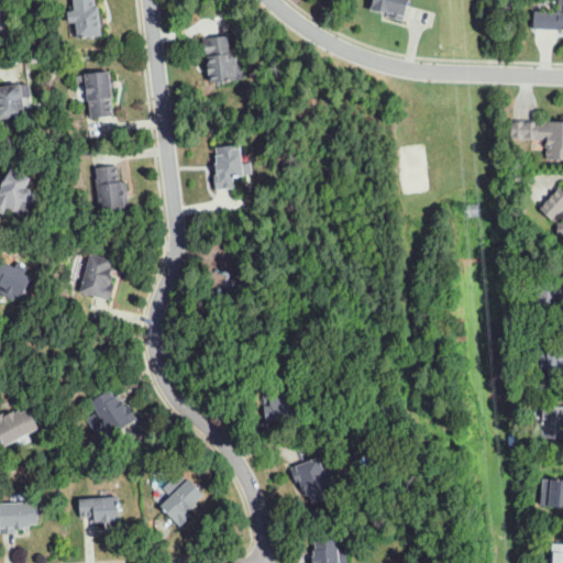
[(79,39),(77,23),(70,23),(69,12),(70,6),(76,4),(75,0),(95,0),(96,8),(100,8),(103,35),(79,39)]
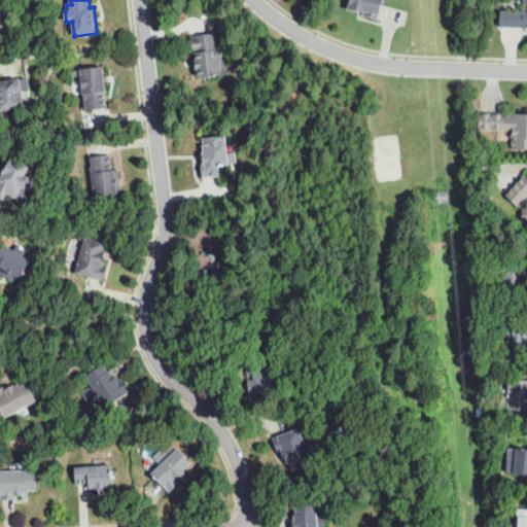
[(347,0),(378,0),(373,23),(359,20),(360,16),(358,16),(358,19),(354,18),(354,15),(353,14),(353,15),(344,13),(347,0)]
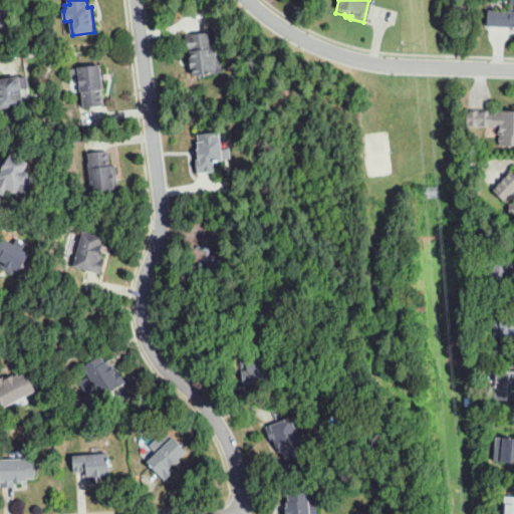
[(513,27),(488,26),(488,10),(510,11),(510,0),(513,0),(513,27)]
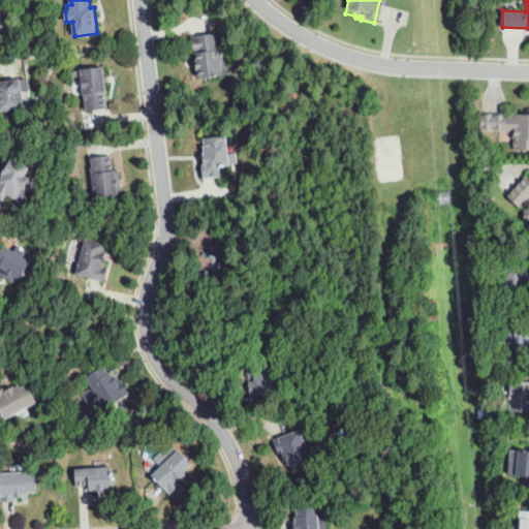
[(200,76),(198,53),(192,54),(190,36),(217,33),(219,47),(224,45),(225,59),(229,58),(231,73),(200,76)]
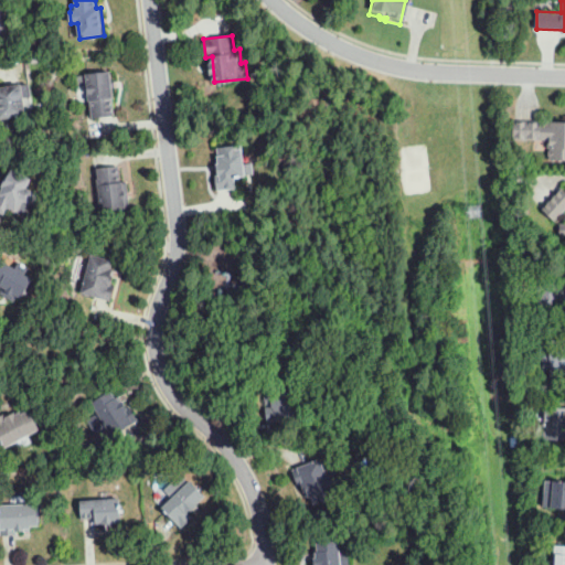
[(93,118),(89,94),(85,94),(84,86),(78,86),(77,76),(87,75),(87,74),(110,71),(115,99),(112,99),(114,116),(93,118)]
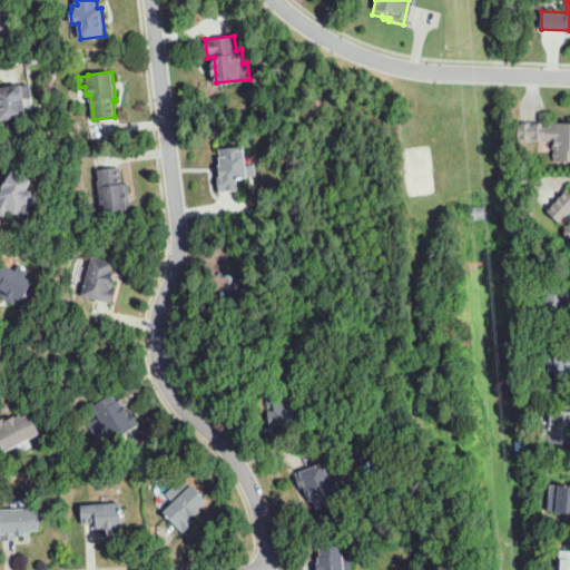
[(0,119),(0,88),(21,85),(21,86),(30,85),(32,97),(23,99),(27,116),(0,119)]
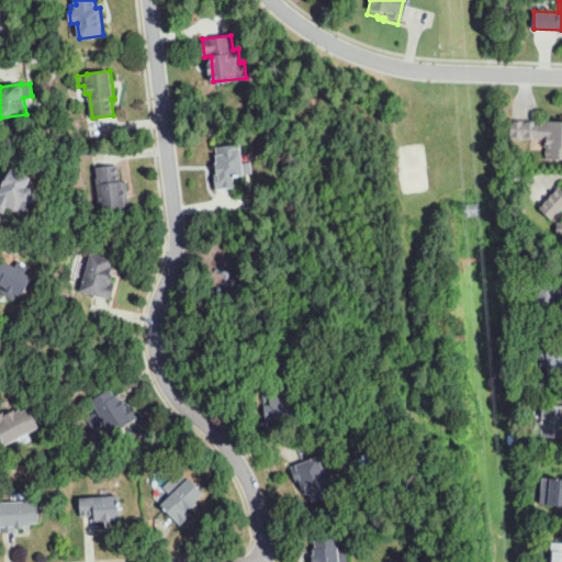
[(561,158),(547,158),(547,156),(544,155),(544,150),(546,149),(546,147),(543,147),(543,138),(507,137),(507,121),(532,121),(532,124),(542,124),(542,122),(543,122),(543,121),(549,121),(549,122),(561,122),(561,158)]
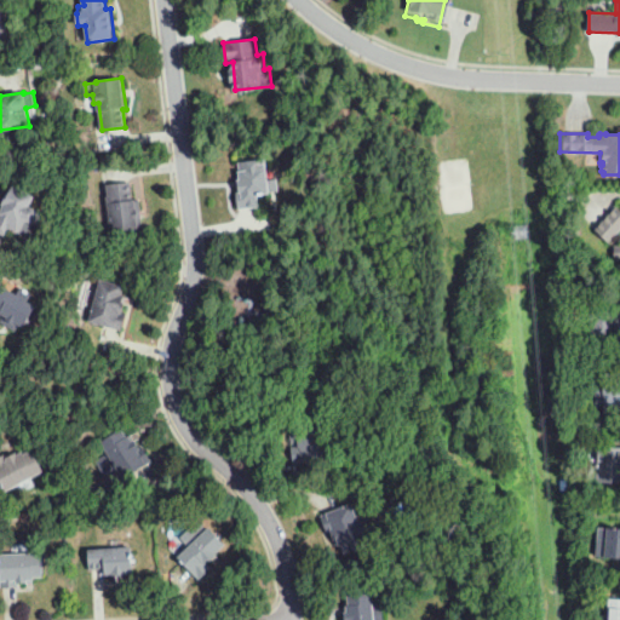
[(239,210),(236,191),(241,191),(240,188),(236,188),(235,181),(240,181),(237,162),(263,160),(264,164),(267,162),(269,179),(277,178),(279,190),(258,193),(260,207),(239,210)]
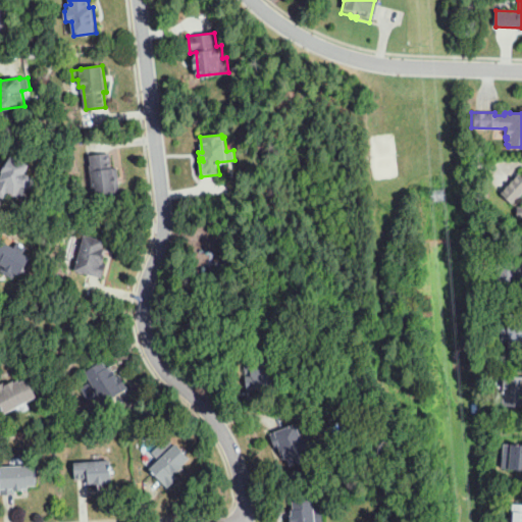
[(94,195),(93,187),(89,187),(88,178),(92,177),(91,166),(92,166),(91,155),(109,153),(111,169),(117,168),(120,192),(94,195)]
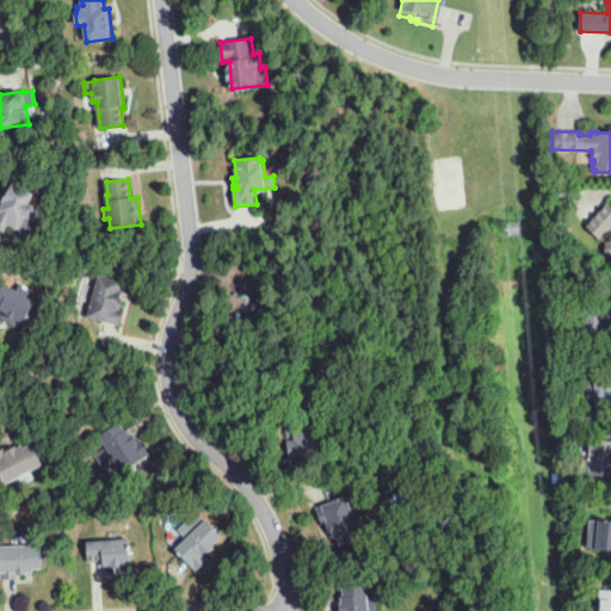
[(4,233),(0,230),(0,209),(4,203),(0,199),(0,197),(4,191),(6,192),(8,189),(11,191),(13,183),(34,193),(29,204),(38,209),(39,214),(37,220),(32,220),(28,217),(20,232),(8,224),(4,233)]
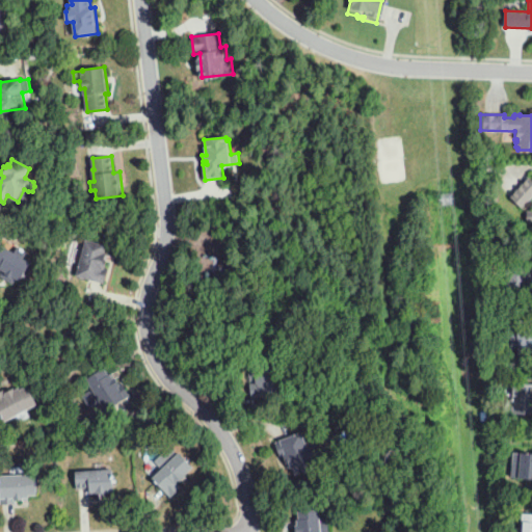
[(531,221),(527,222),(527,211),(531,211),(531,197),(523,208),(512,197),(530,179),(531,180),(531,221)]
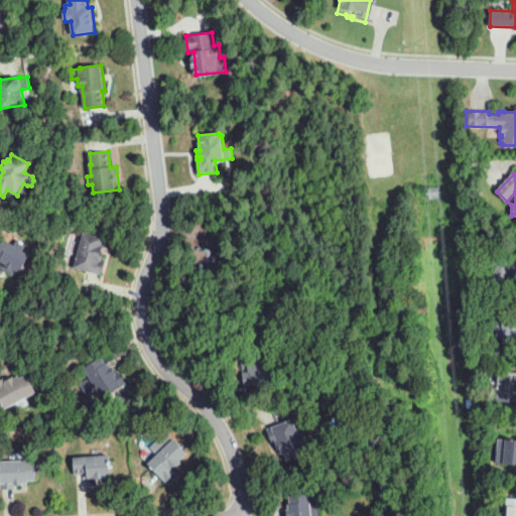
[(100,275),(98,274),(74,268),(83,233),(103,238),(101,246),(103,247),(102,252),(104,252),(102,261),(99,261),(99,262),(103,263),(100,275)]
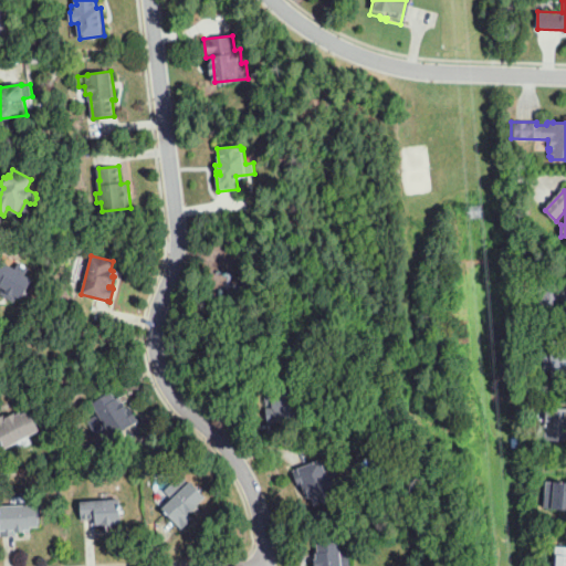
[(13,302),(11,301),(0,294),(0,292),(3,287),(1,286),(0,287),(0,259),(16,269),(19,263),(29,270),(25,275),(32,280),(20,299),(17,296),(13,302)]
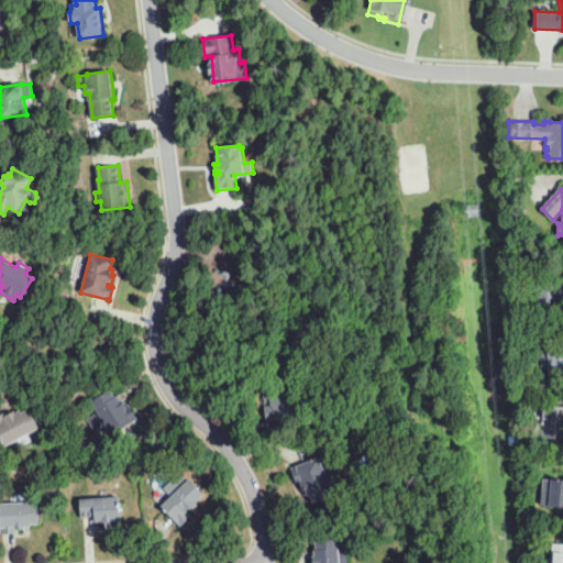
[(517,274),(508,274),(508,265),(517,265),(517,274)]
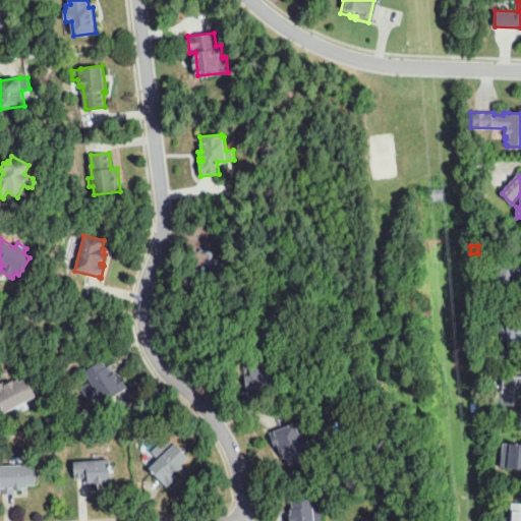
[(520,287),(498,290),(497,288),(495,264),(520,261),(520,287)]
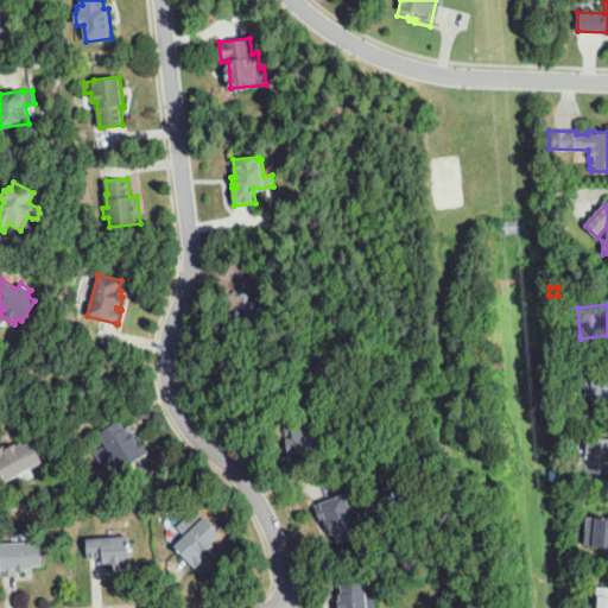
[(607,404),(594,405),(591,375),(594,375),(593,366),(607,366),(607,404)]
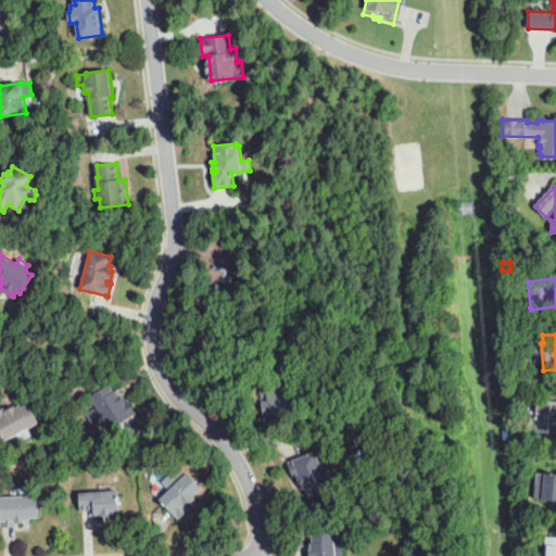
[(263,417),(261,401),(269,400),(269,397),(261,399),(258,382),(265,381),(265,376),(289,373),(290,382),(294,382),(295,392),(291,393),(293,413),(263,417)]
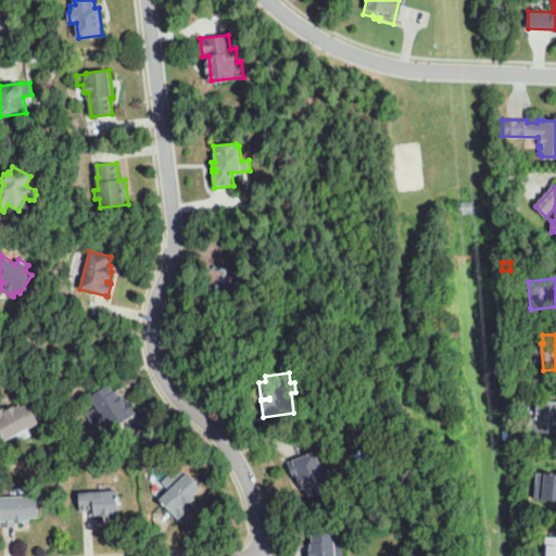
[(110,430),(90,397),(110,384),(114,392),(115,391),(118,395),(121,394),(124,400),(126,399),(136,414),(136,415),(128,420),(128,418),(110,430)]
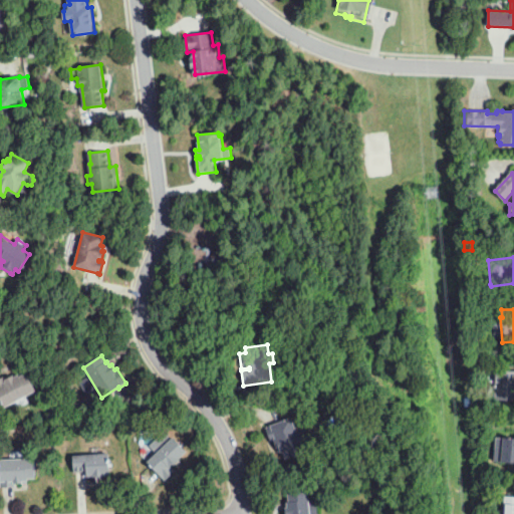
[(513,401),(494,401),(495,370),(513,370),(513,401)]
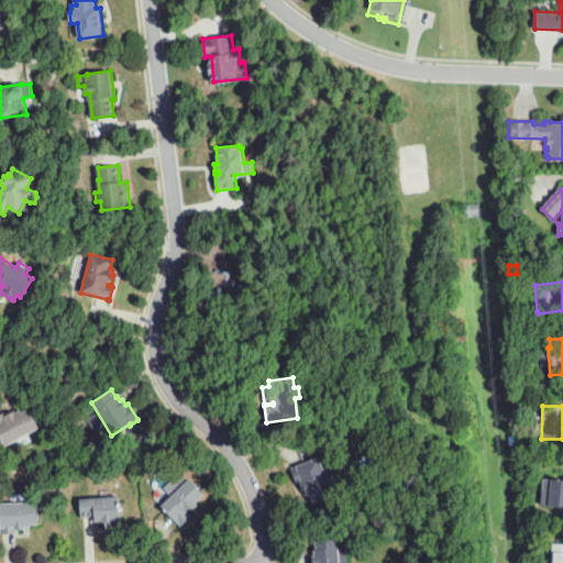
[(4,445),(0,435),(0,414),(11,408),(13,412),(14,411),(15,414),(20,410),(21,412),(30,408),(40,429),(4,445)]
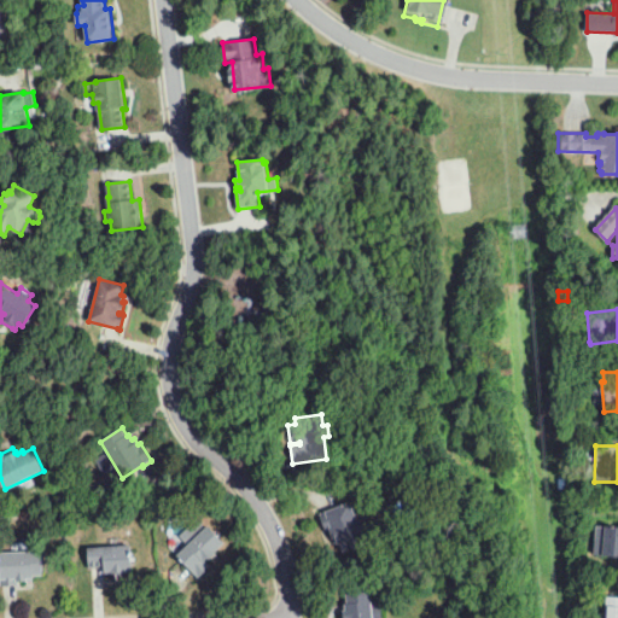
[(343,551),(339,542),(337,543),(336,537),(333,537),(331,530),(324,532),(318,516),(325,512),(351,502),(355,514),(366,511),(369,524),(361,526),(367,543),(343,551)]
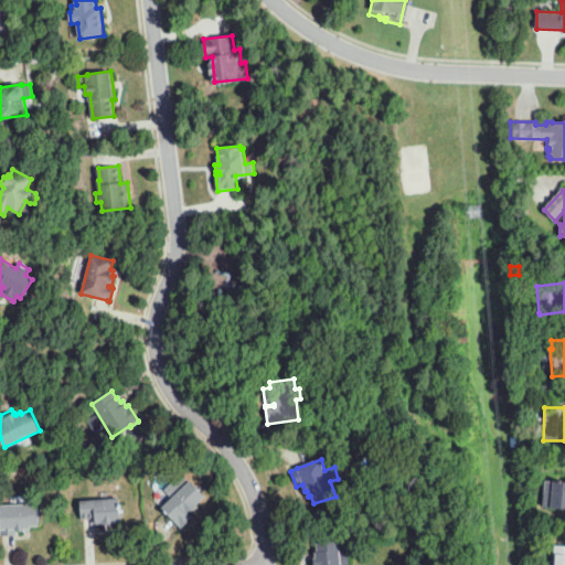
[(181,529),(161,508),(190,480),(206,497),(189,514),(192,519),(181,529)]
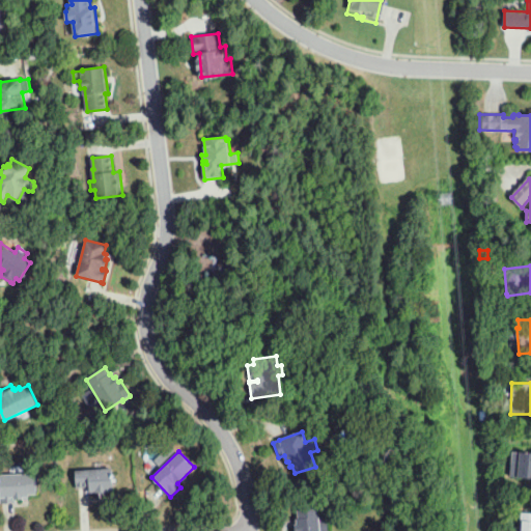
[(530,477),(510,477),(511,452),(530,452),(530,477)]
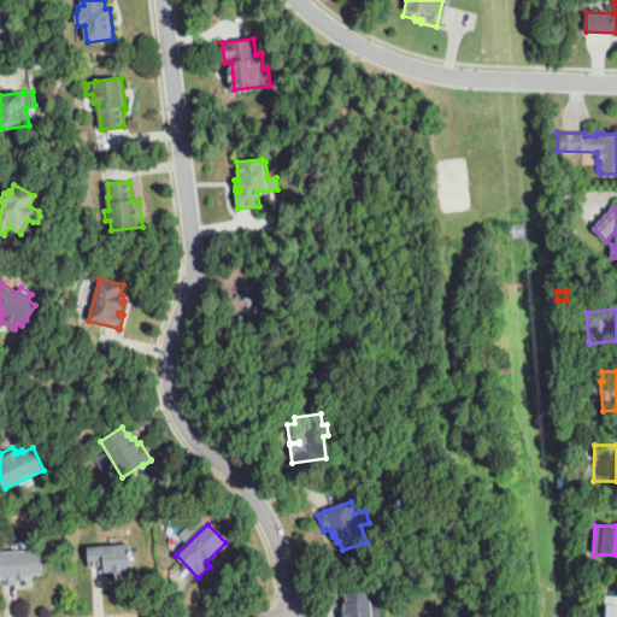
[(89,568),(88,546),(131,544),(134,571),(115,573),(115,571),(104,573),(104,566),(89,568)]
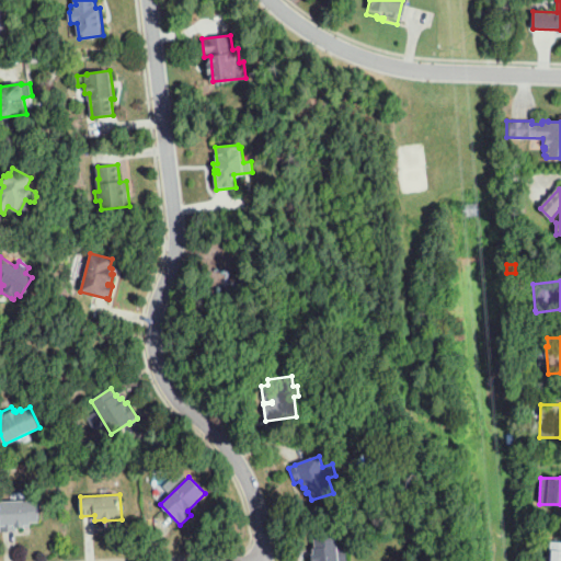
[(0,533),(0,501),(38,500),(39,522),(30,523),(31,525),(24,525),(25,528),(15,528),(15,533),(0,533)]
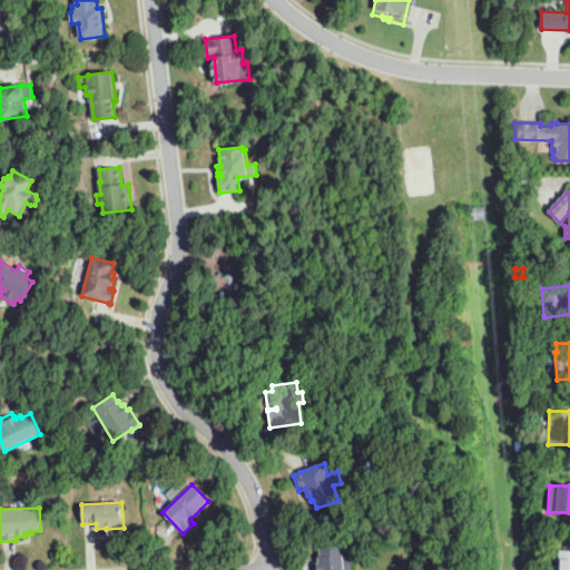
[(316,569),(316,562),(320,561),(320,557),(322,557),(321,548),(343,546),(344,569),(316,569)]
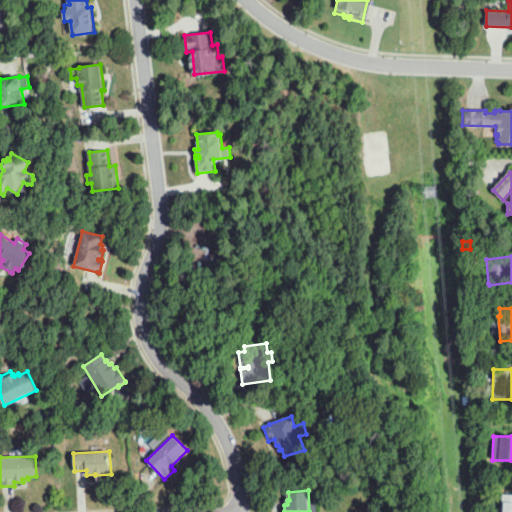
[(511,511),(500,511),(502,494),(505,494),(511,494),(511,511)]
